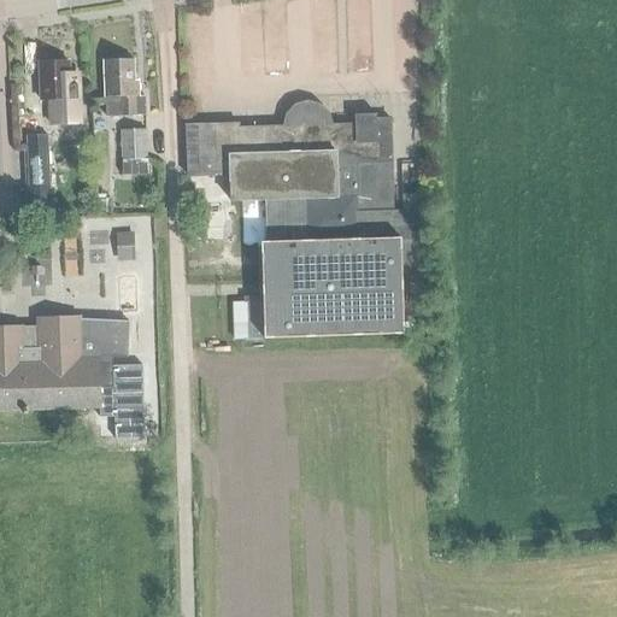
[(105,98),(105,117),(135,117),(135,98),(137,98),(137,82),(134,82),(133,62),(104,62),(105,98)]
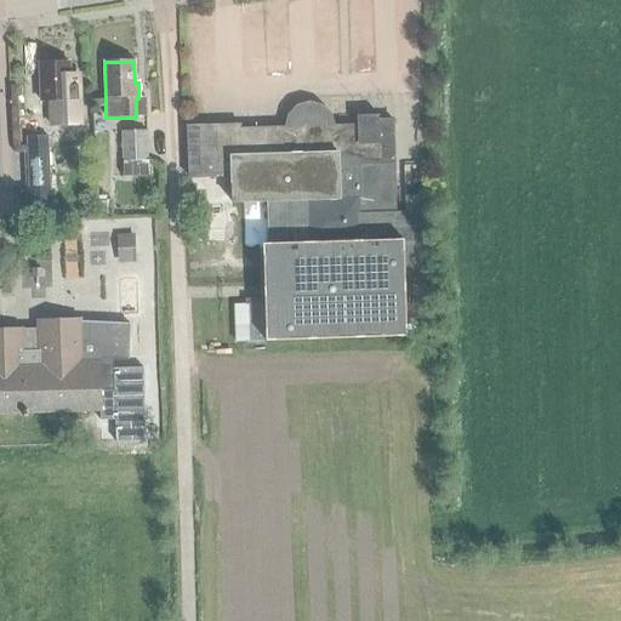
[(40,101),(50,101),(51,126),(80,125),(79,100),(74,100),(73,84),(69,85),(69,63),(39,64),(40,101)]
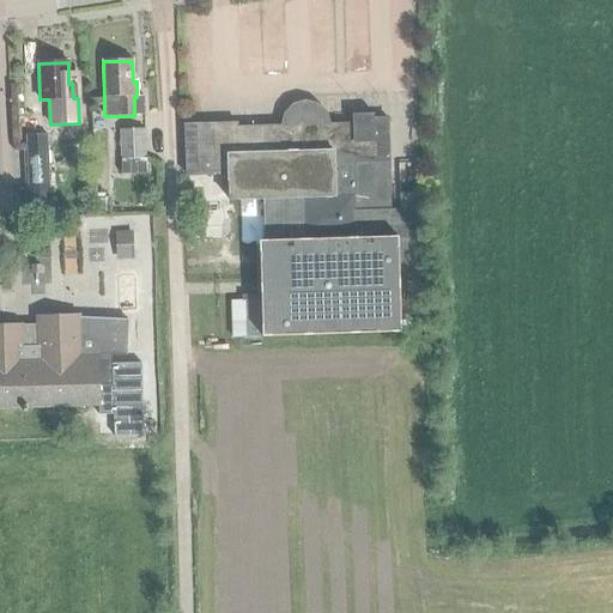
[(236,125),(183,126),(184,178),(226,176),(229,200),(303,199),(305,242),(263,244),(260,244),(263,335),(402,332),(401,315),(419,314),(416,192),(400,192),(400,208),(389,208),(386,119),(371,119),(370,114),(370,115),(370,120),(353,121),(353,126),(328,126),(323,114),(314,103),(303,101),(291,104),(281,113),(280,128),(236,129),(236,125)]
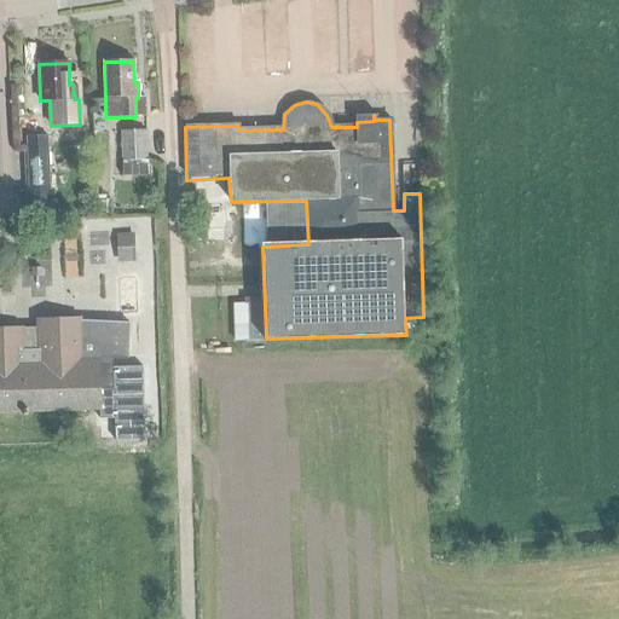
[(122,131),(123,160),(146,158),(146,129),(122,131)]
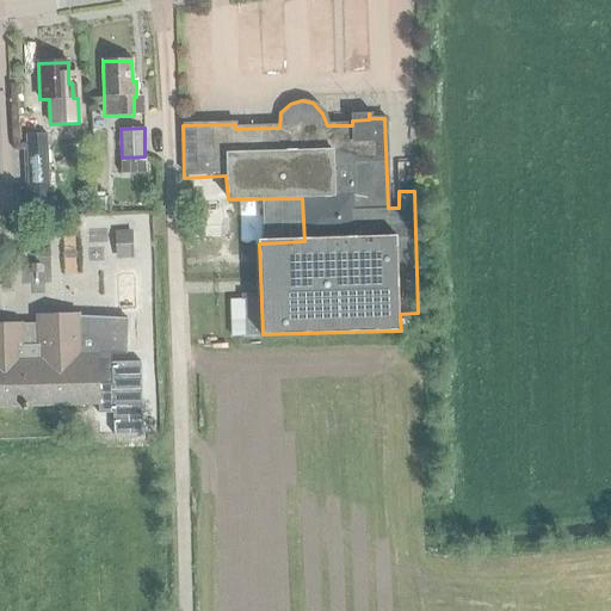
[(25,136),(28,185),(48,185),(47,134),(32,134),(32,136),(25,136)]
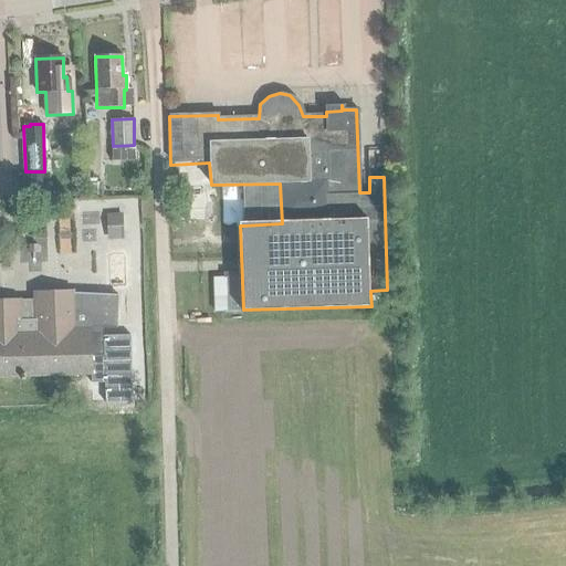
[(102,184),(87,185),(88,200),(103,199),(102,184)]
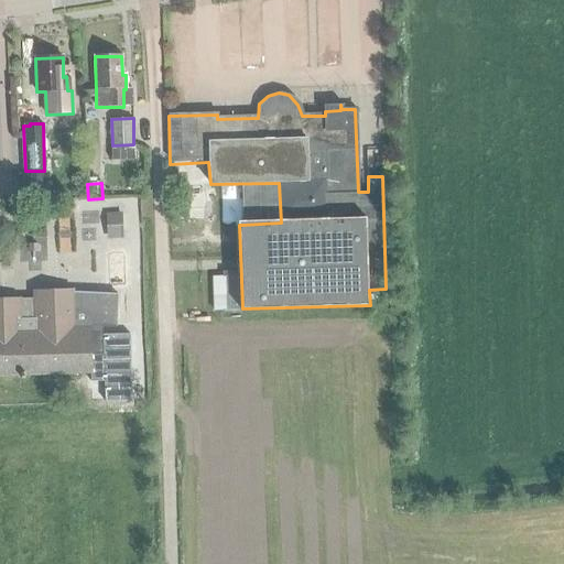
[(131,213),(106,213),(107,240),(132,240),(131,213)]
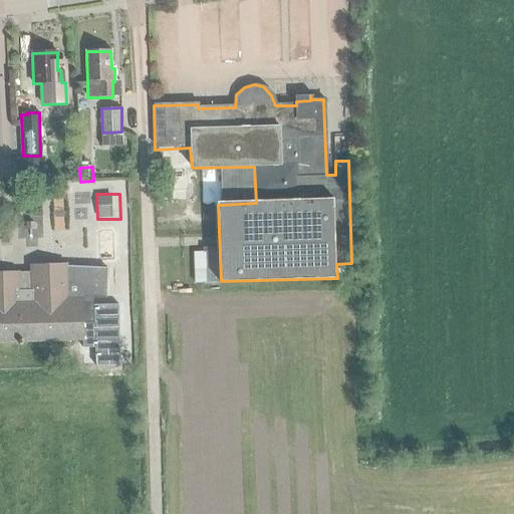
[(0,342),(82,340),(81,324),(93,324),(93,299),(108,298),(107,266),(66,267),(66,266),(31,267),(31,273),(18,273),(18,272),(0,272),(0,342)]
